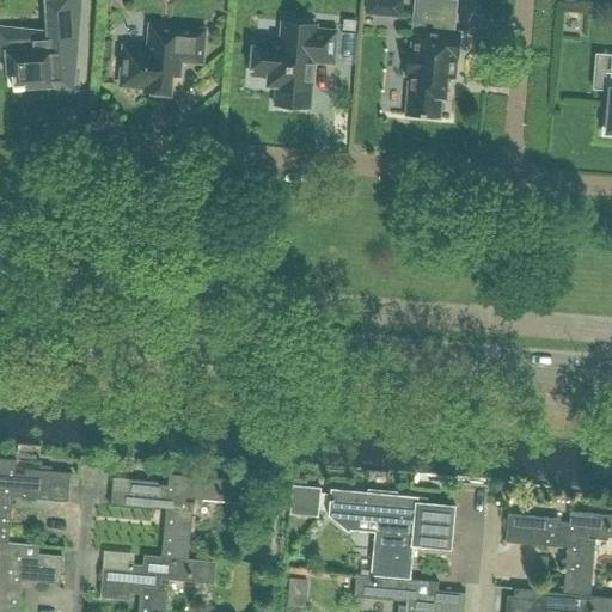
[(48,34),(0,29),(0,53),(12,55),(14,87),(51,85),(50,87),(71,89),(73,62),(75,62),(80,4),(51,1),(48,34)]
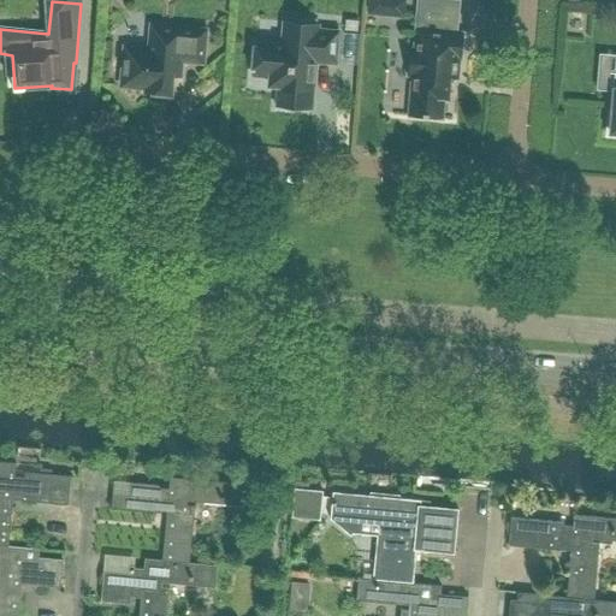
[(285,46),(258,43),(254,73),(273,76),(272,86),(279,86),(277,107),(294,108),(295,106),(311,107),(315,61),(337,64),(339,33),(318,30),(318,27),(286,24),(285,46)]
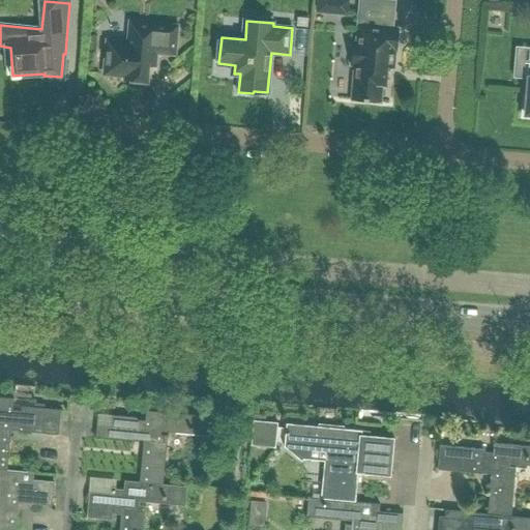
[(126,77),(125,81),(148,82),(150,65),(156,65),(157,53),(176,55),(178,26),(130,22),(128,42),(108,40),(105,75),(126,77)]
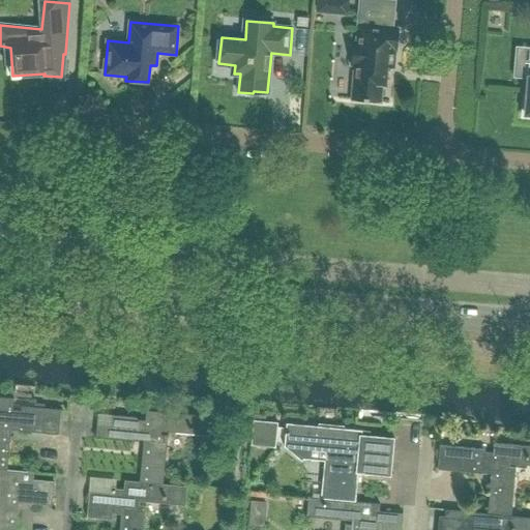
[(354,45),(352,64),(356,65),(353,99),(381,101),(383,84),(386,85),(387,67),(394,68),(395,50),(398,50),(400,30),(359,26),(358,45),(354,45)]
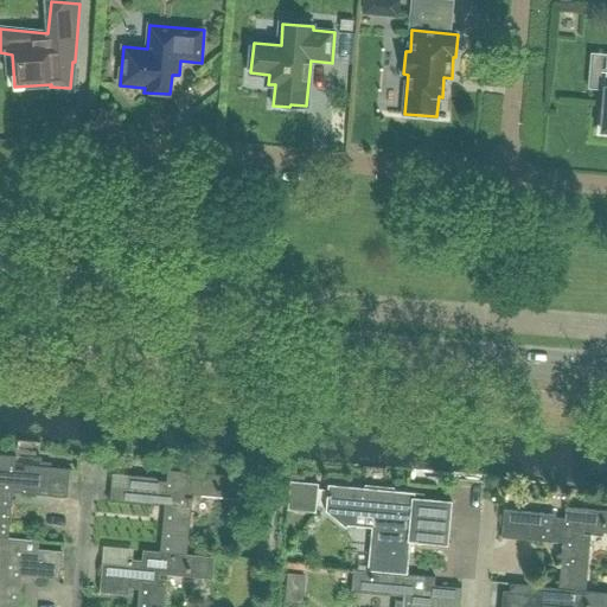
[(0,536),(10,537),(14,486),(24,487),(23,494),(69,498),(71,468),(26,465),(25,471),(16,470),(18,455),(0,454),(0,536)]
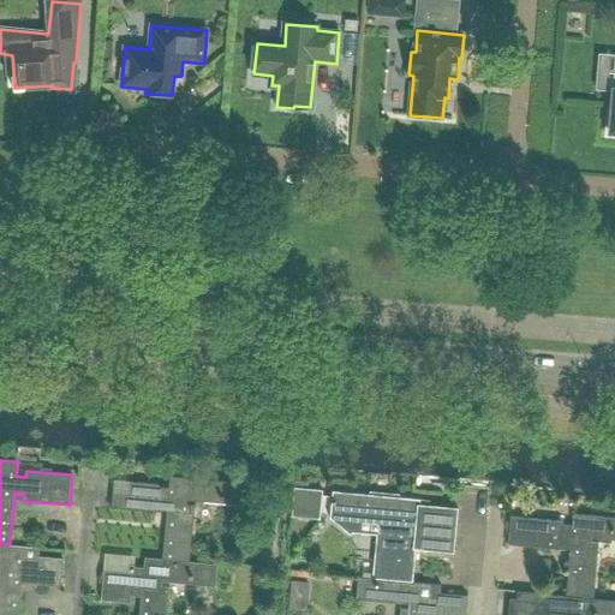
[(168,508),(163,559),(191,561),(196,508),(196,505),(189,505),(189,500),(239,505),(239,506),(242,506),(243,483),(171,476),(169,488),(161,487),(161,484),(115,479),(112,508),(159,513),(159,508),(168,508)]
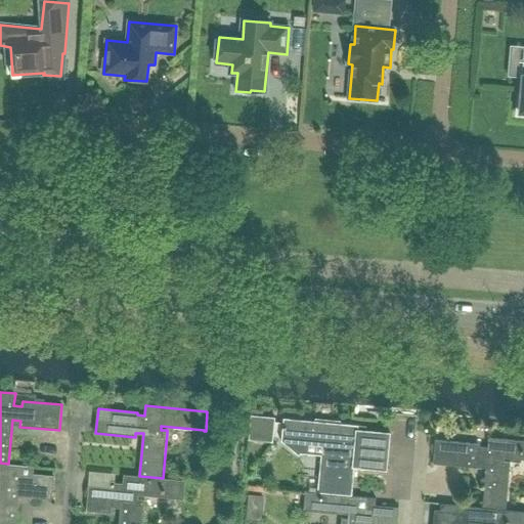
[(274,438),(275,418),(252,416),(250,436),(274,438)]
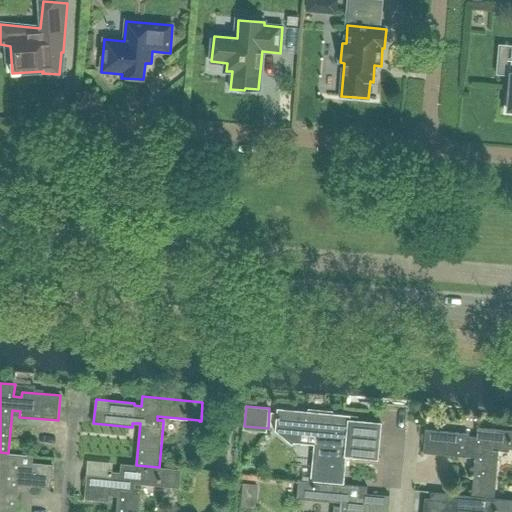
[(313,482),(344,484),(347,457),(379,460),(382,423),(350,420),(351,416),(277,409),(275,431),(277,432),(277,431),(292,444),(301,433),(317,434),(313,482)]
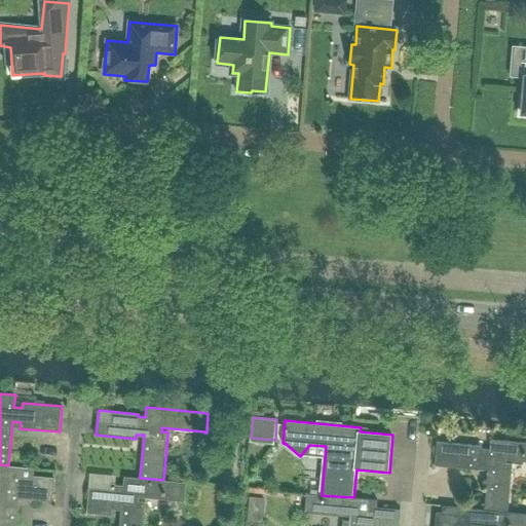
[(435,466),(455,468),(481,471),(481,466),(488,466),(485,510),(508,512),(512,475),(513,464),(506,463),(506,460),(525,461),(525,442),(491,439),(490,449),(483,448),(483,446),(437,442),(435,466)]
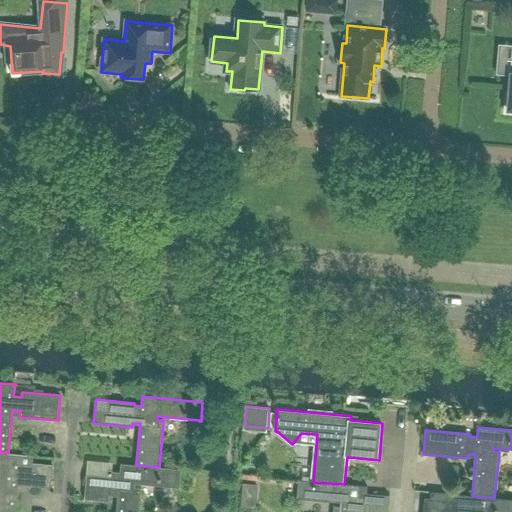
[(0,511),(18,511),(21,482),(28,483),(28,487),(51,489),(54,465),(32,463),(33,456),(8,453),(0,452),(0,471),(5,472),(5,475),(0,474),(0,511)]
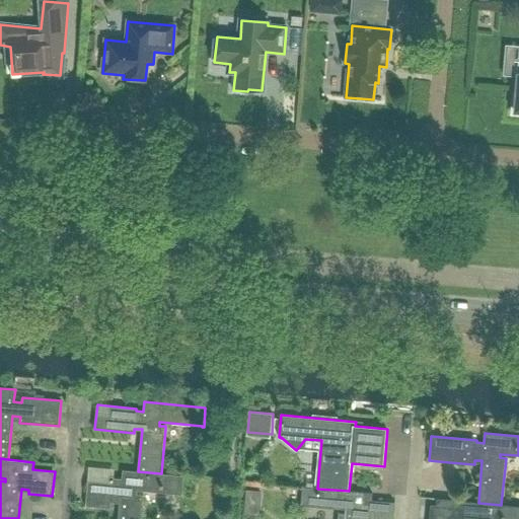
[(119,518),(142,518),(144,501),(145,495),(138,494),(138,491),(181,495),(181,496),(182,496),(184,475),(161,473),(138,471),(138,472),(124,470),(123,479),(115,478),(115,477),(112,476),(110,484),(88,482),(86,507),(112,509),(113,499),(121,500),(119,518)]
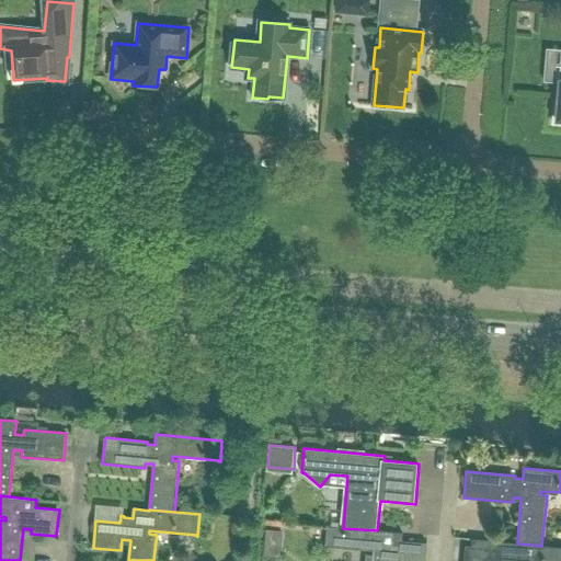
[(425,560),(427,544),(403,541),(403,533),(377,530),(343,528),(328,526),(325,547),(374,551),(373,554),(366,554),(365,560),(425,560)]
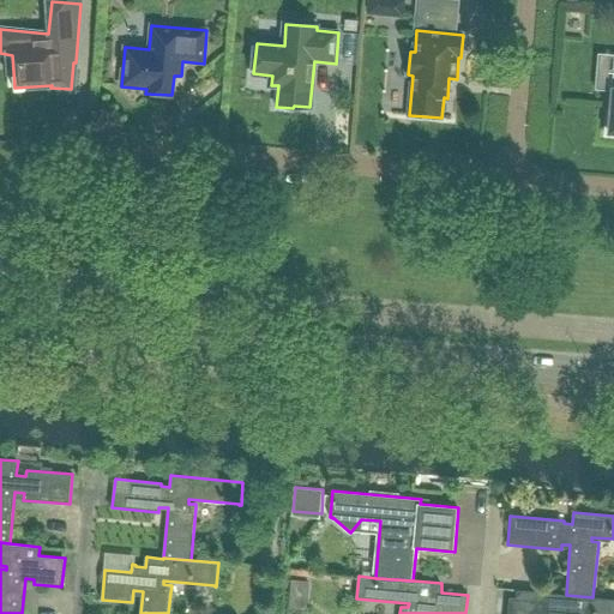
[(613,613),(613,599),(593,597),(566,595),(517,590),(517,599),(510,599),(507,613),(613,613)]
